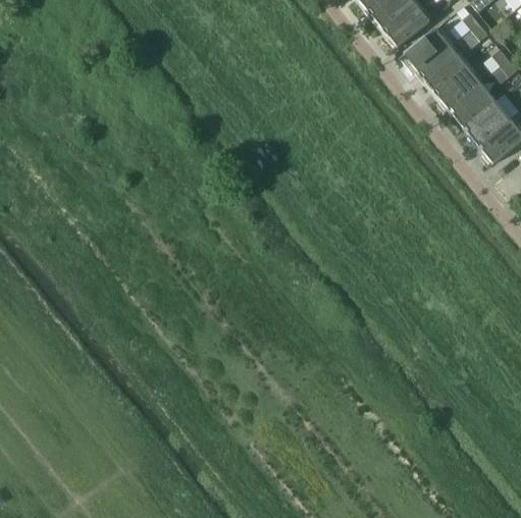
[(359,0),(368,10),(380,0),(359,0)]
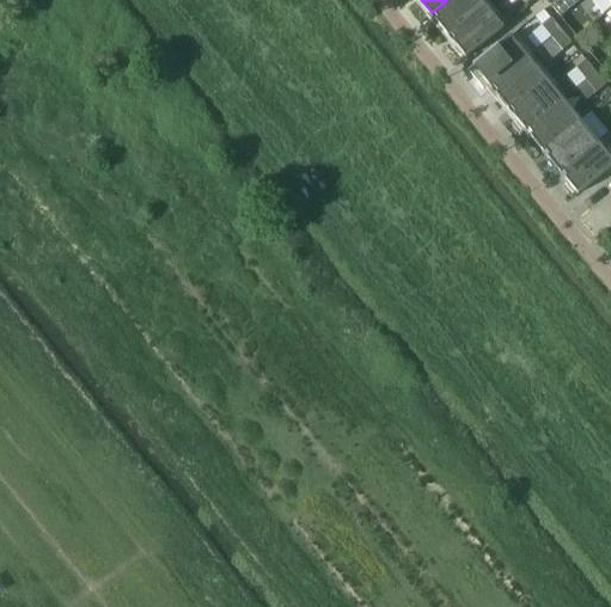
[(446,0),(432,12),(448,34),(486,2),(483,0),(446,0)]
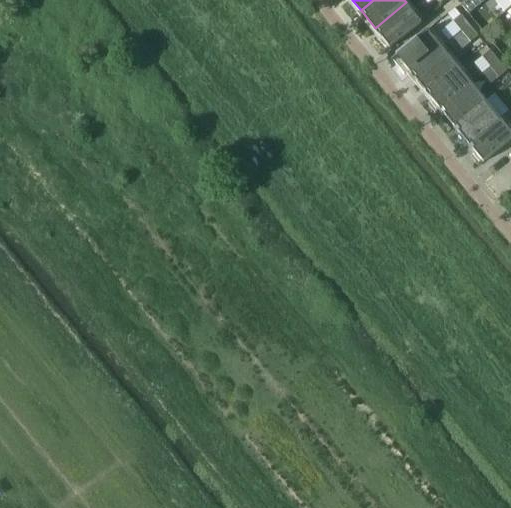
[(406,2),(375,28),(390,46),(421,21),(406,2)]
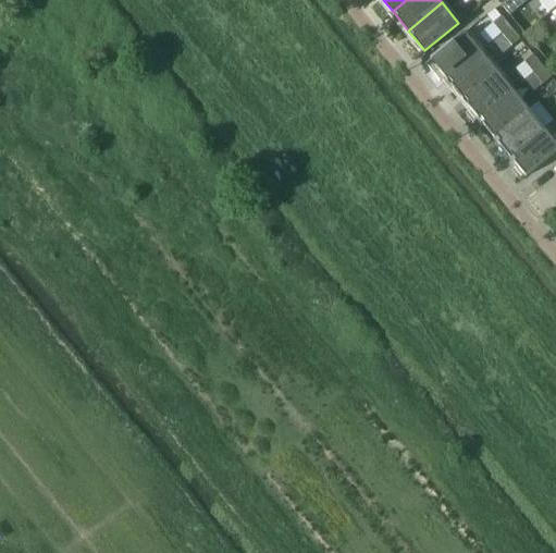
[(503,32),(511,25),(502,14),(493,21),(503,32)]
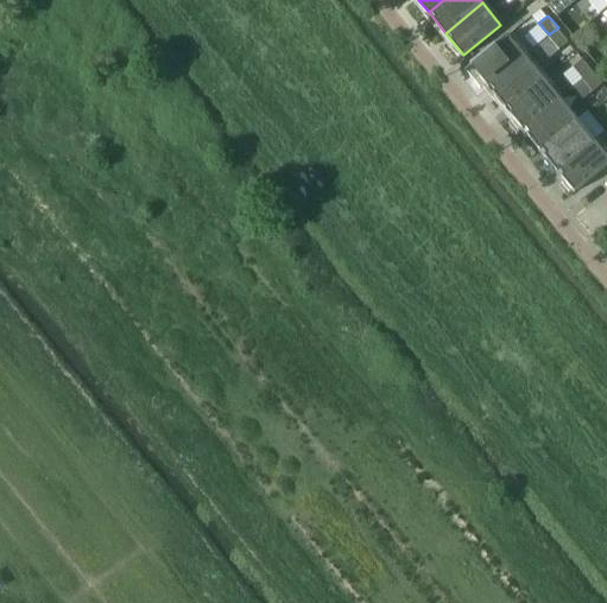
[(568,39),(558,27),(549,35),(558,48),(568,39)]
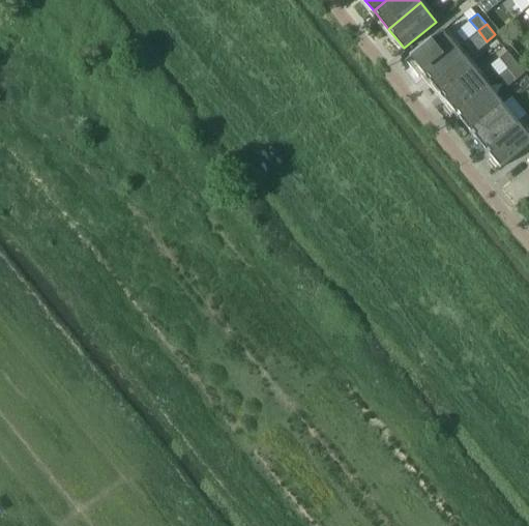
[(410,55),(425,74),(458,48),(442,29),(410,55)]
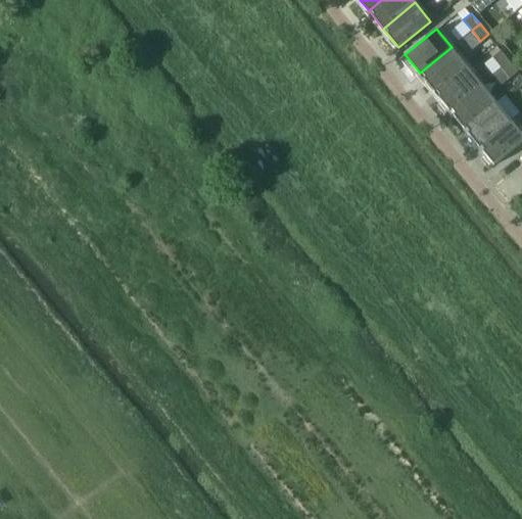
[(434,91),(466,64),(452,47),(420,73),(434,91)]
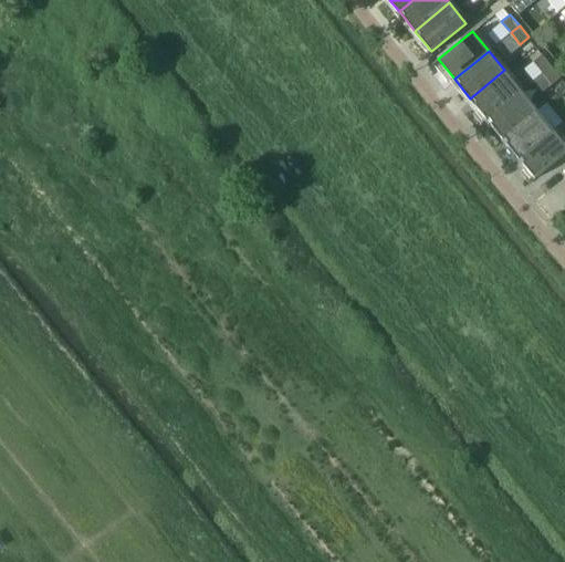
[(543,72),(552,64),(542,53),(533,60),(543,72)]
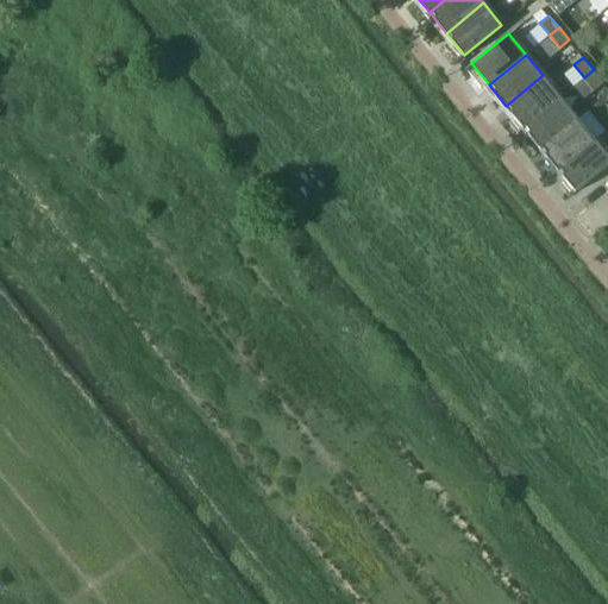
[(574,64),(564,74),(574,86),(584,77),(574,64)]
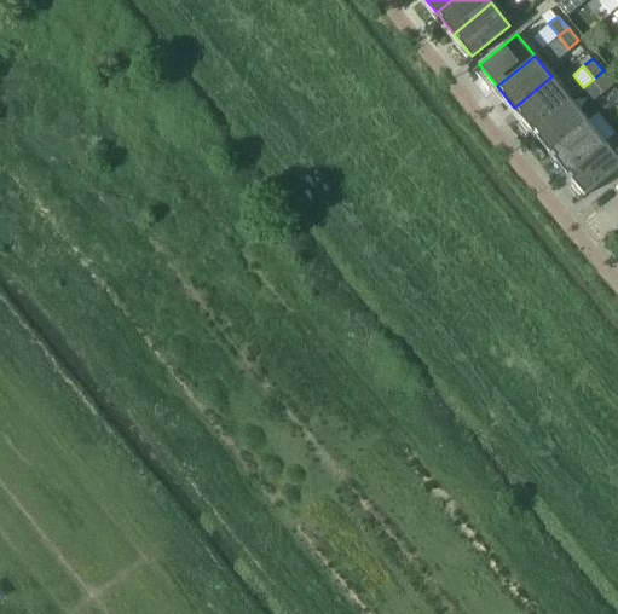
[(613,84),(604,70),(594,79),(604,91),(613,84)]
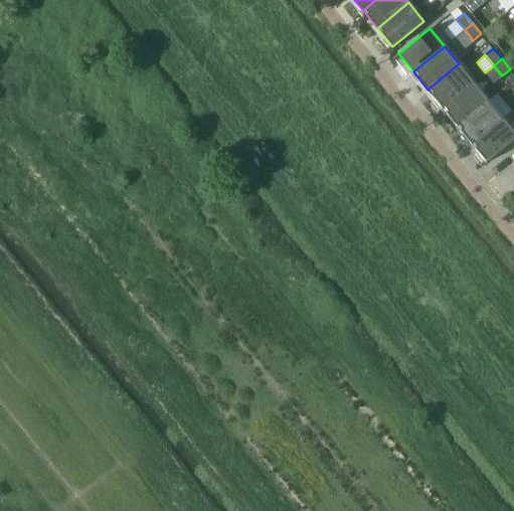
[(443,108),(474,81),(459,63),(427,90),(443,108)]
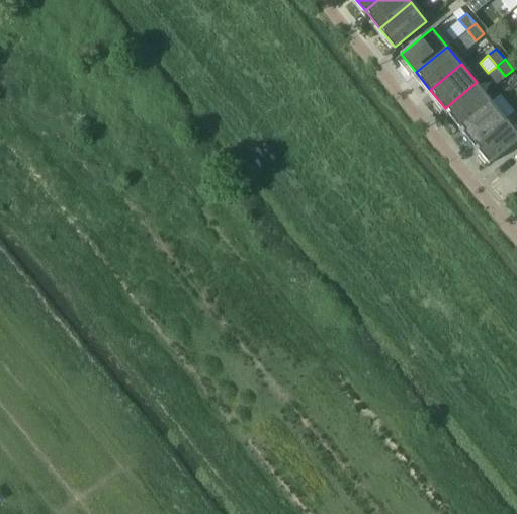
[(459,125),(491,100),(477,82),(445,108),(459,125)]
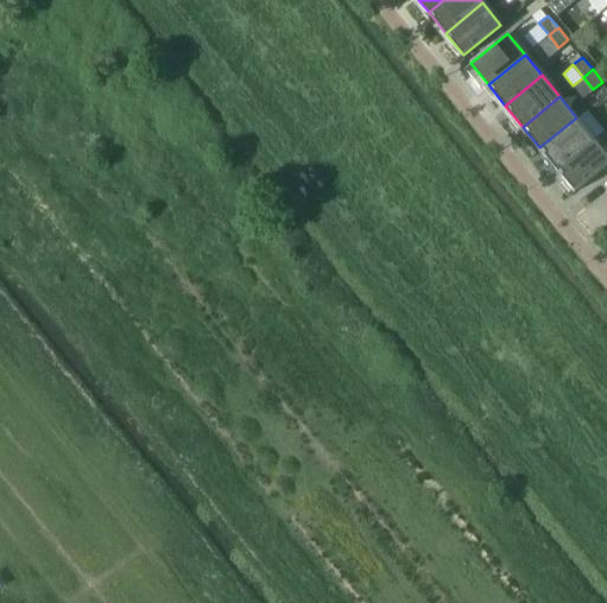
[(576,118),(539,147),(557,169),(594,138),(576,118)]
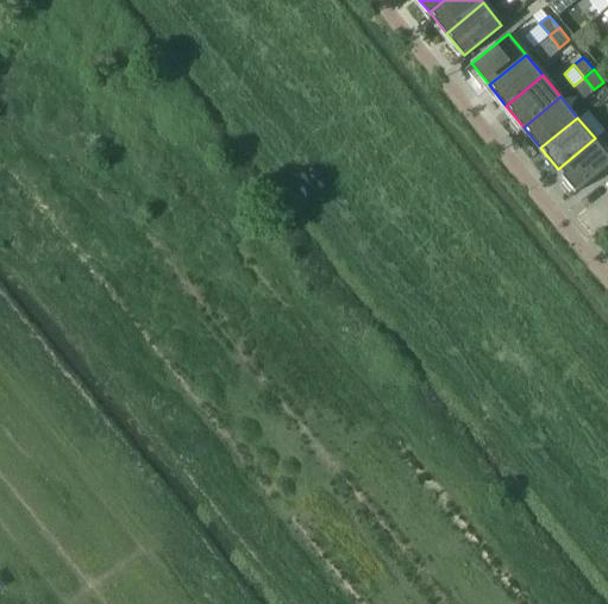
[(607,155),(595,138),(558,169),(575,190),(607,163),(607,155)]
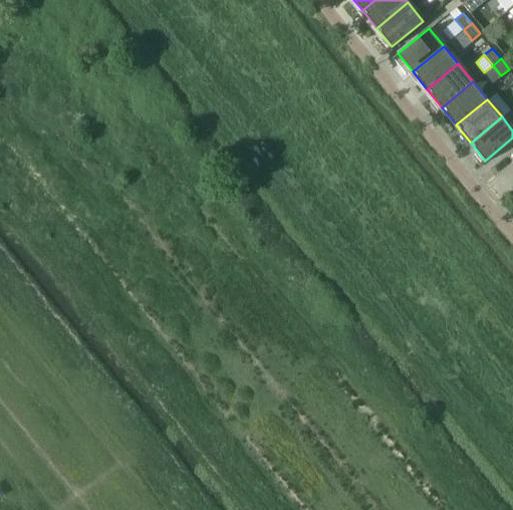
All buildings are outlined.
